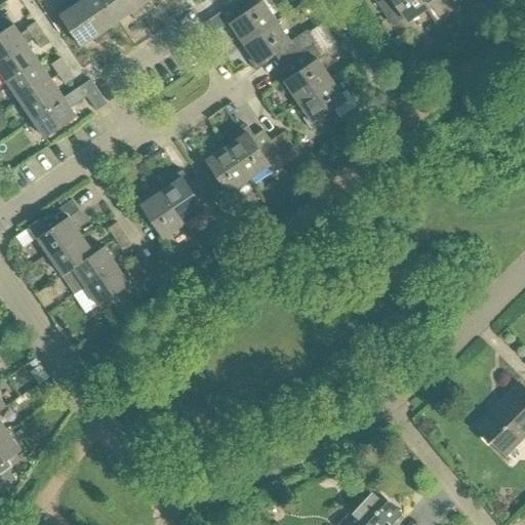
[(105,42),(76,0),(66,0),(64,2),(69,9),(59,16),(59,17),(53,22),(59,31),(67,27),(81,48),(93,39),(98,46),(105,42)]
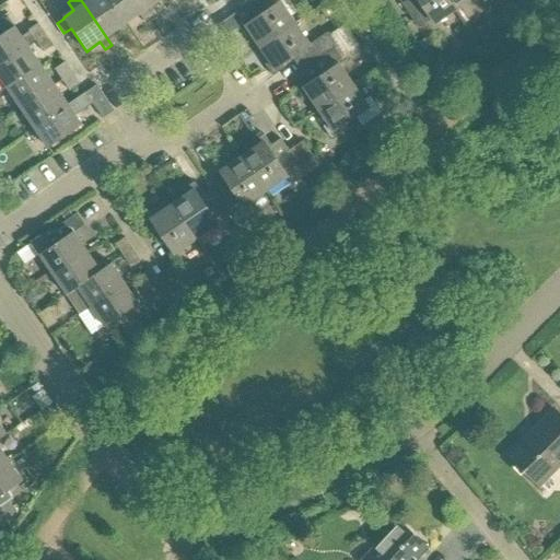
[(81,0),(112,45),(117,41),(113,33),(126,24),(109,0),(81,0)]
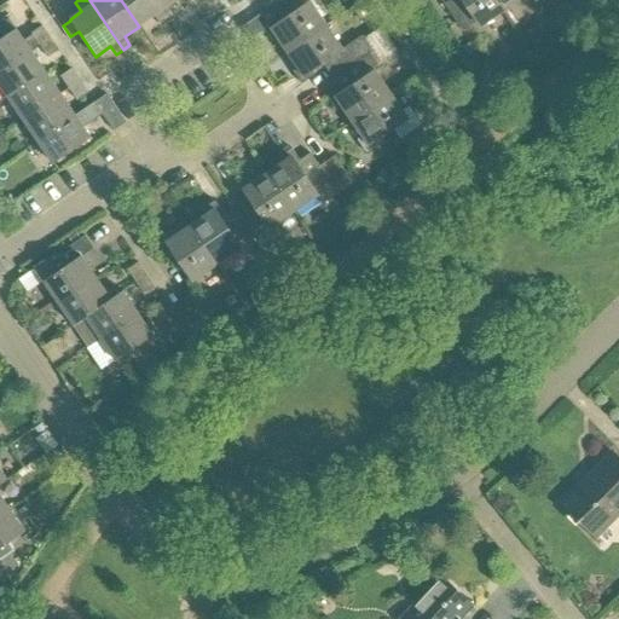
[(121,0),(139,27),(154,17),(160,25),(167,21),(152,0),(121,0)]
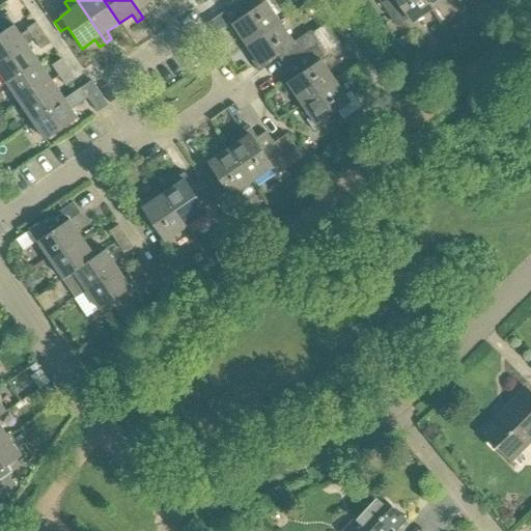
[(131,0),(143,18),(148,14),(143,6),(152,0),(131,0)]
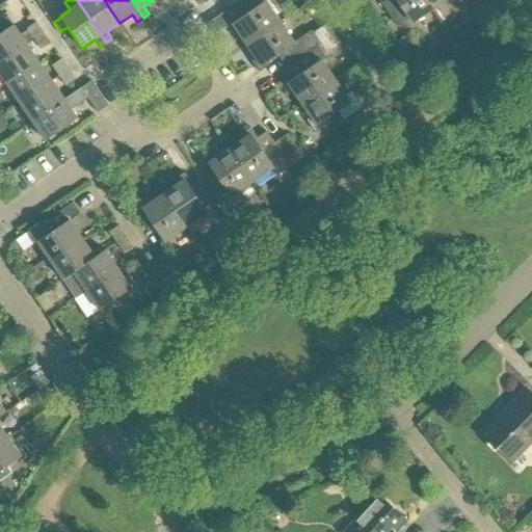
[(238,33),(247,47),(281,23),(266,2),(269,0),(242,0),(231,8),(237,18),(227,25),(234,35),(238,33)]
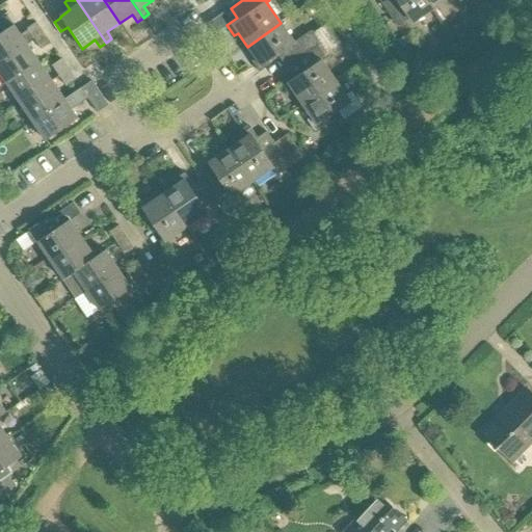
[(434,9),(427,0),(390,0),(382,5),(397,28),(410,20),(414,24),(434,9)]
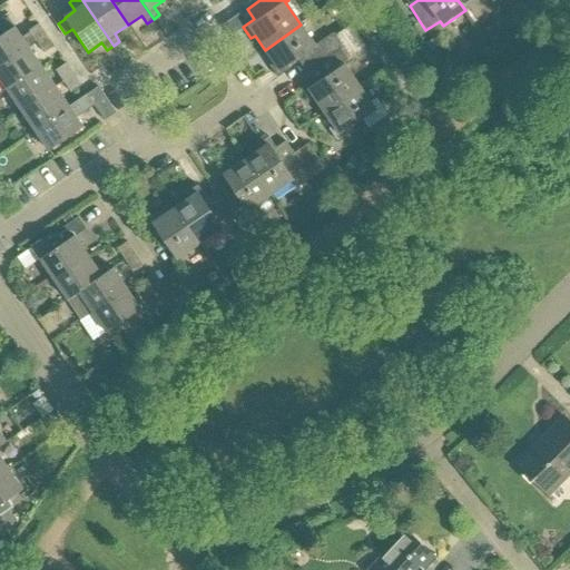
[(458,0),(465,10),(479,0),(458,0)]
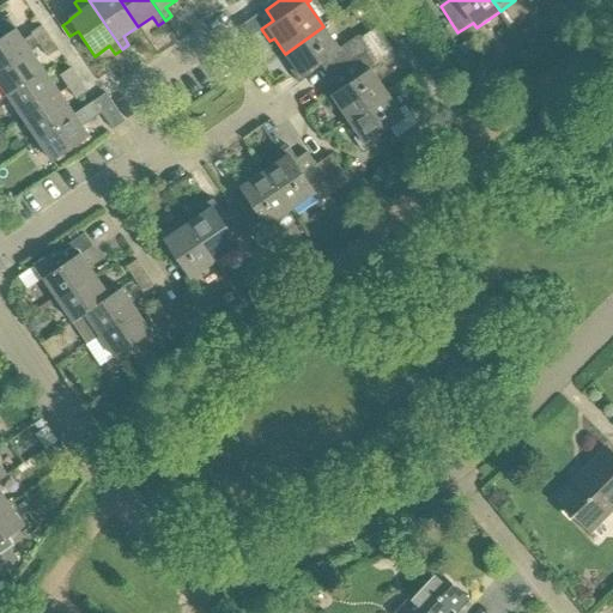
[(0,40),(0,73),(31,53),(30,52),(38,46),(40,47),(50,40),(42,26),(31,34),(32,35),(24,41),(8,18),(0,24),(7,35),(0,40)]
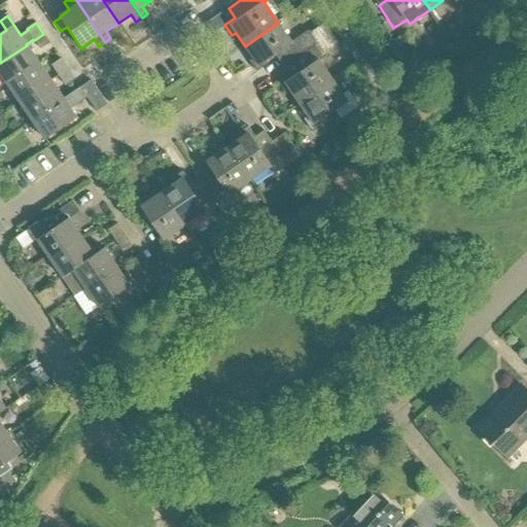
[(275,55),(284,68),(318,45),(309,31),(291,42),(278,23),(245,46),(253,59),(249,62),(256,72),(268,65),(266,61),(275,55)]
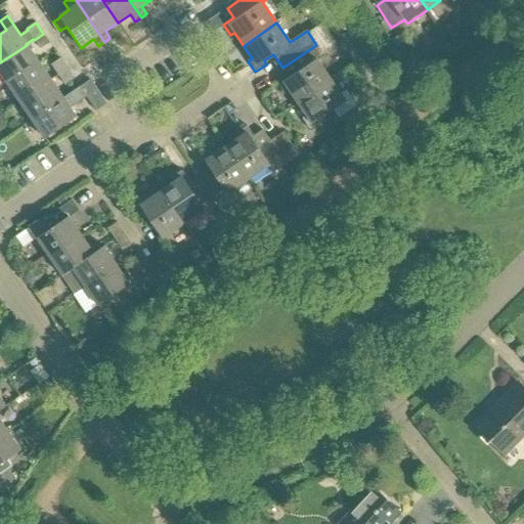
[(309,33),(316,45),(322,53),(336,44),(322,24),(309,33)]
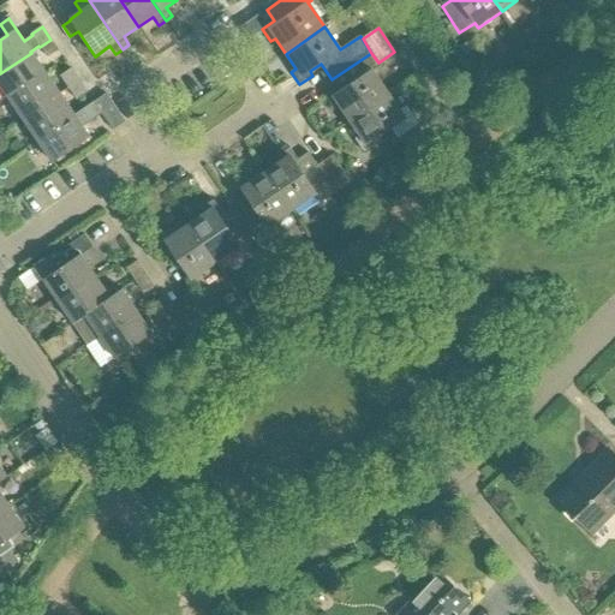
[(58,51),(51,40),(40,47),(47,58),(58,51)]
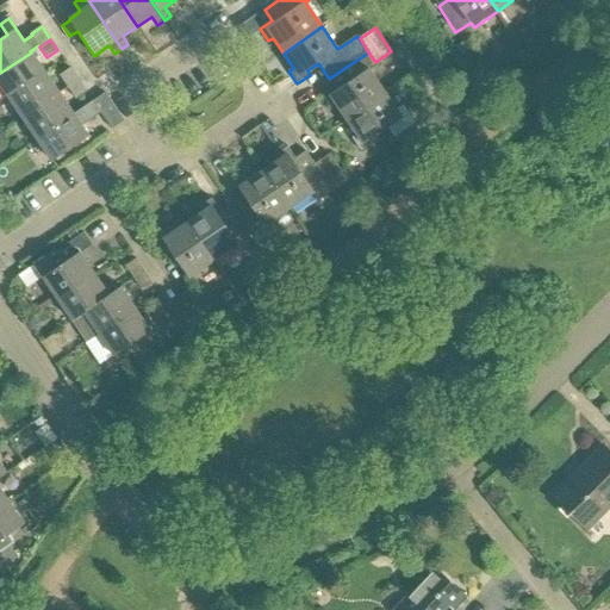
[(0,73),(0,86),(8,98),(45,73),(31,53),(0,73)]
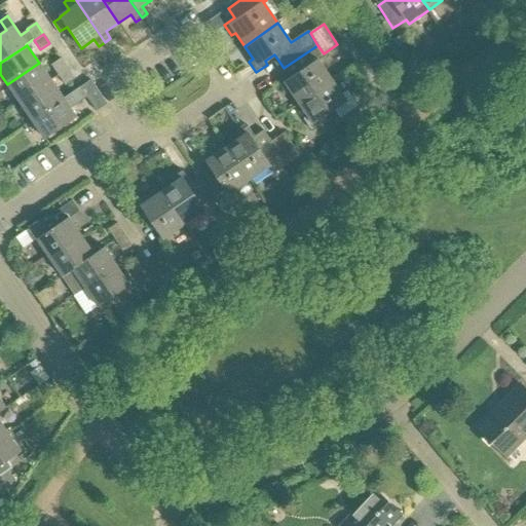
[(290,90),(299,105),(333,82),(318,61),(326,57),(317,45),(284,68),(289,76),(278,83),(286,94),(290,90)]
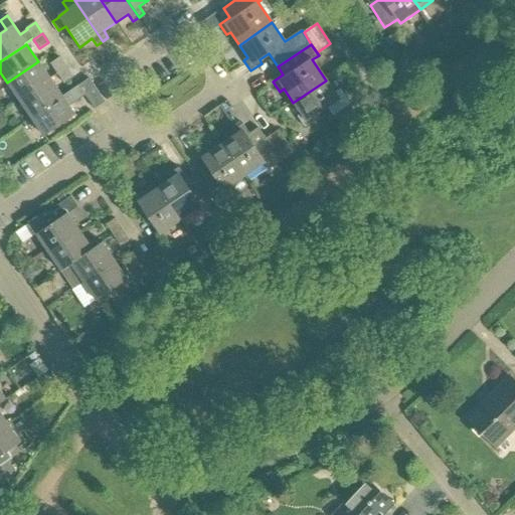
[(50,64),(57,74),(66,68),(59,58),(50,64)]
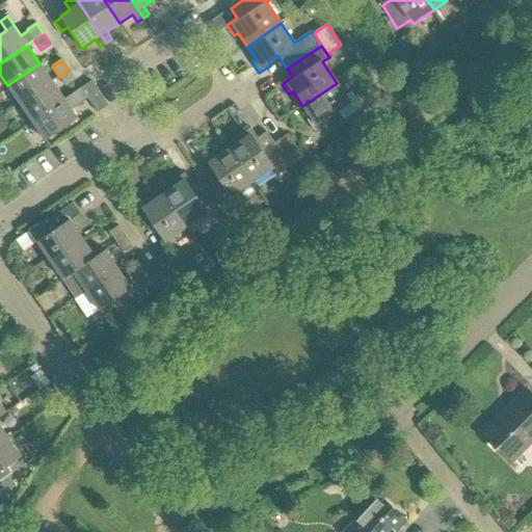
[(7,85),(20,104),(52,82),(40,63),(7,85)]
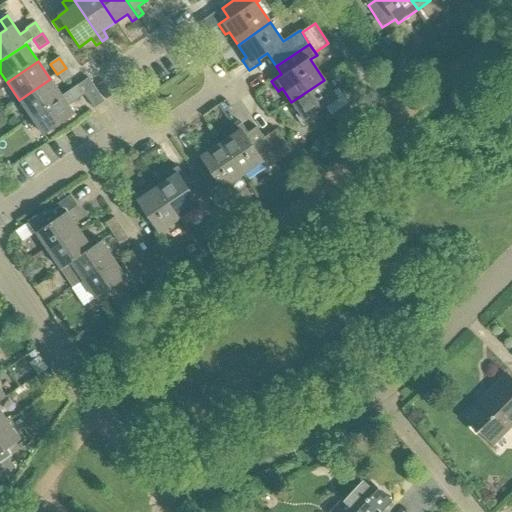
[(66,68),(57,74),(63,84),(72,78),(66,68)]
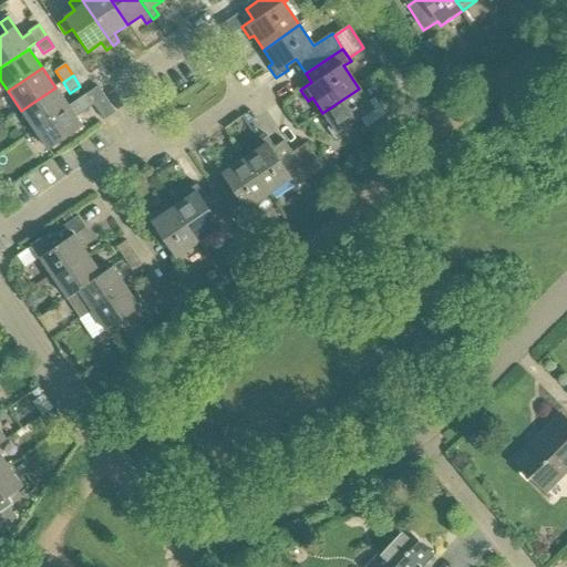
[(21,111),(34,131),(69,107),(55,88),(21,111)]
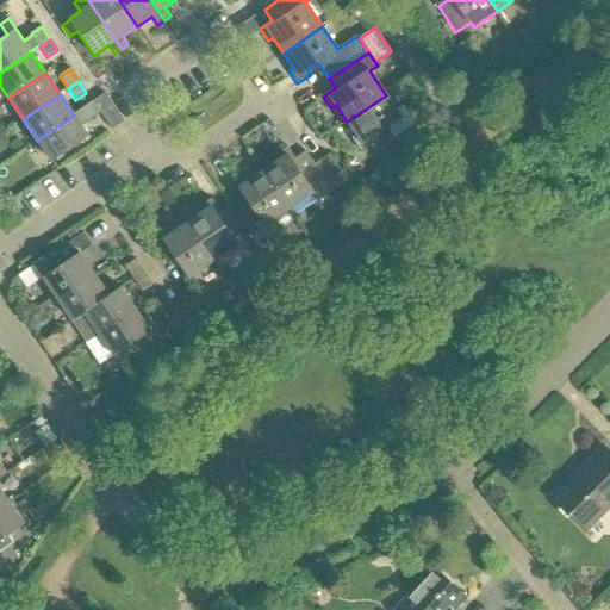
[(74,116),(37,141),(53,162),(89,137),(82,126),(101,113),(112,130),(124,122),(105,94),(74,116)]
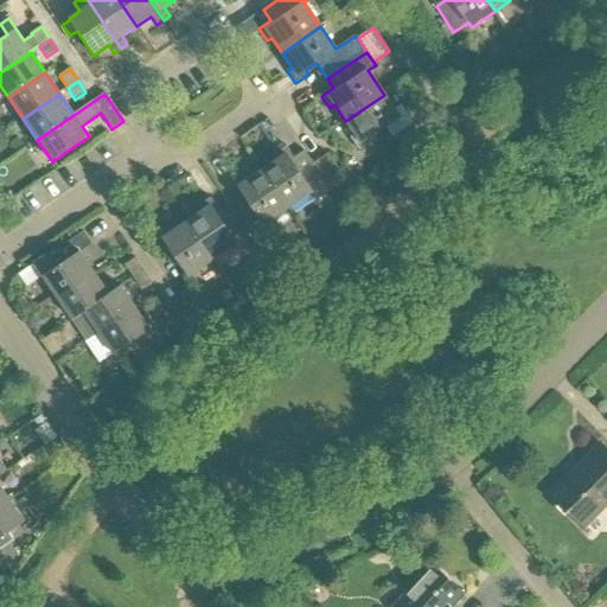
[(384,95),(345,121),(355,135),(350,138),(358,151),(372,141),(369,138),(385,126),(393,136),(413,123),(401,106),(395,110),(384,95)]
